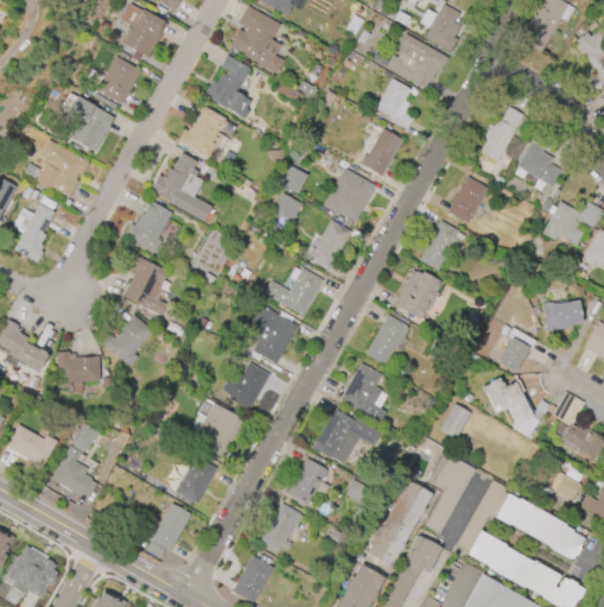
[(179,0),(175,10),(158,0),(179,0)]
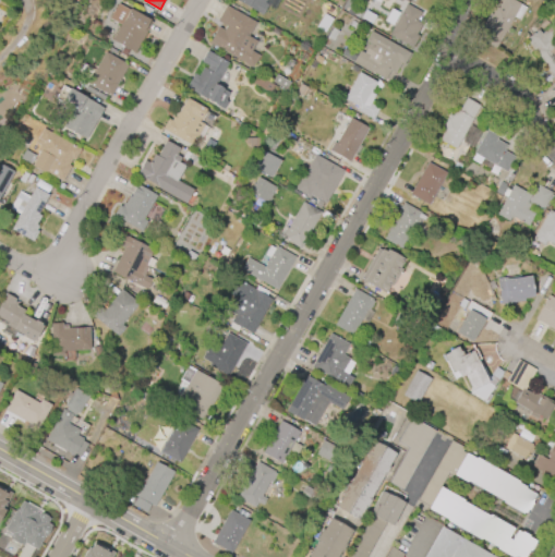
[(264,14),(239,0),(265,0),(265,1),(269,4),(264,14)]
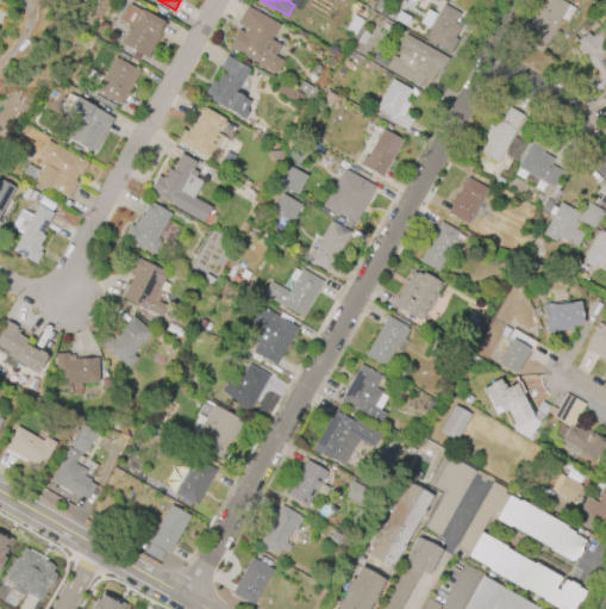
[(566,0),(570,2),(543,53),(522,39),(536,13),(539,14),(544,7),(547,8),(551,0),(566,0)]
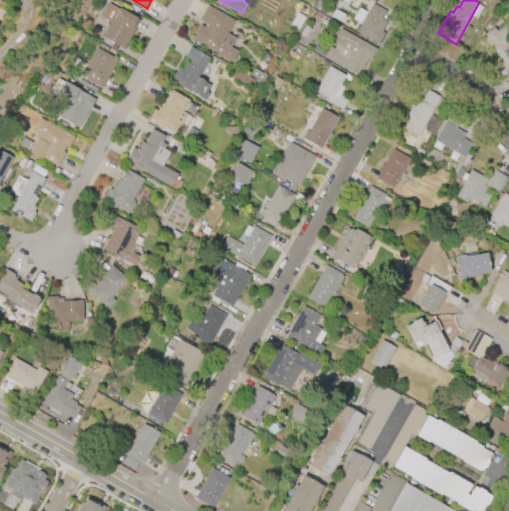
[(141,19),(125,47),(104,36),(112,22),(102,16),(110,2),(120,8),(120,7),(141,19)]
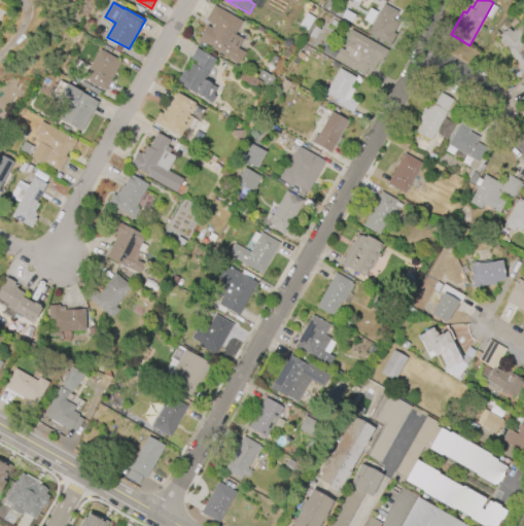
[(391,43),(370,32),(386,2),(400,10),(395,19),(399,21),(394,31),(397,33),(391,43)]
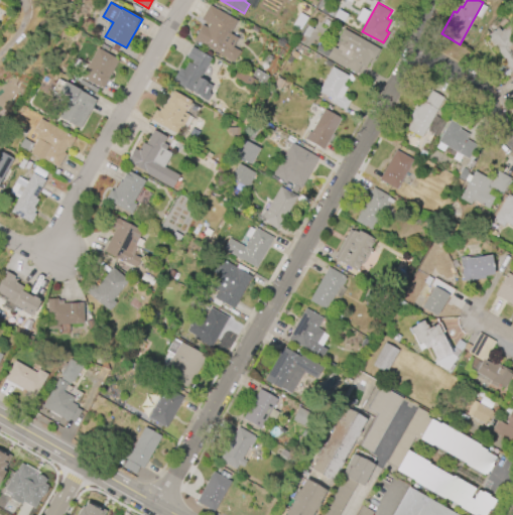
[(210,4),(238,20),(231,32),(239,37),(233,46),(241,50),(235,61),(195,38),(203,24),(208,27),(211,23),(203,18),(210,4)]
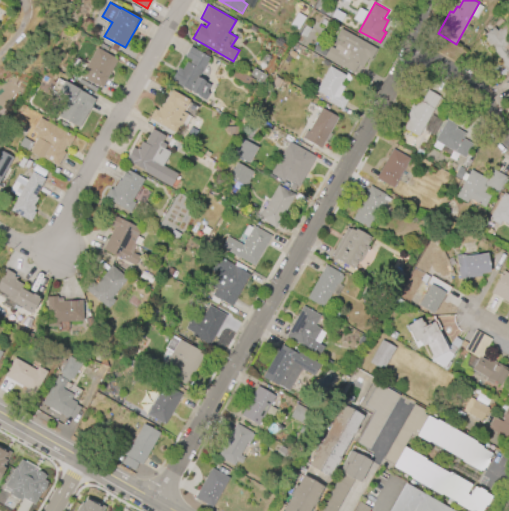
[(508,68),(483,35),(496,26),(499,30),(508,23),(508,68)]
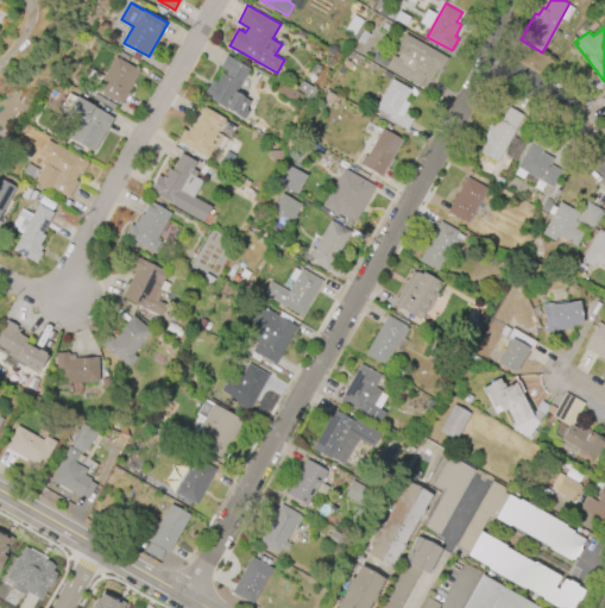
[(359,39),(365,30),(371,33),(365,43),(359,39)]
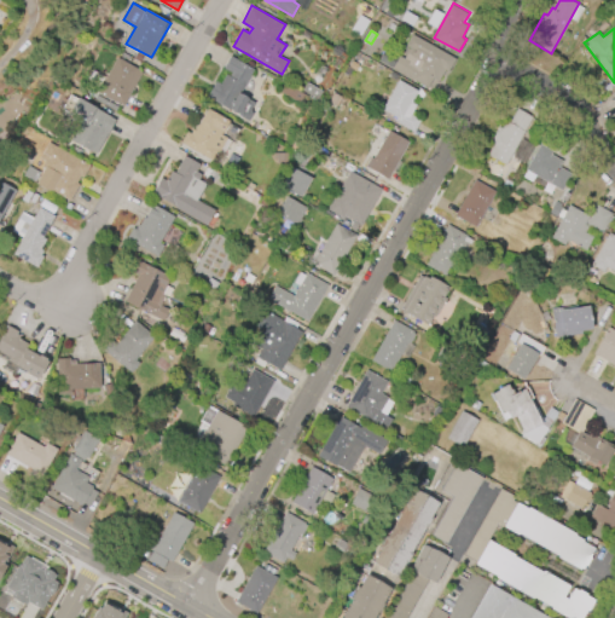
[(412,34),(457,57),(451,70),(446,68),(440,80),(434,78),(428,87),(393,68),(400,55),(406,57),(412,47),(407,45),(412,34)]
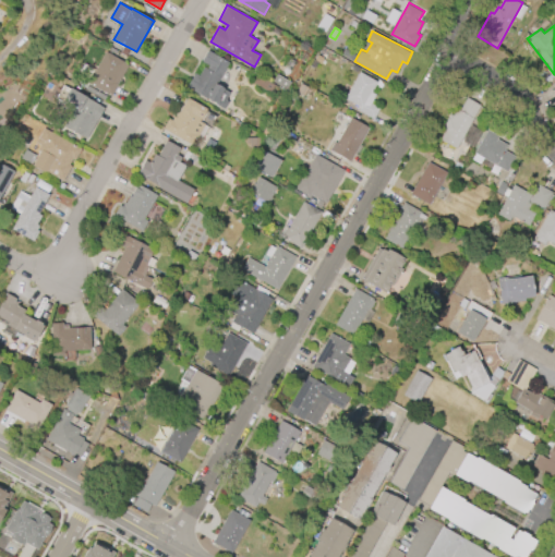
[(209,50),(229,62),(217,83),(231,92),(227,99),(229,101),(226,108),(186,86),(189,82),(190,83),(191,81),(190,81),(192,76),(193,77),(195,72),(201,75),(205,67),(208,69),(210,64),(203,61),(209,50)]
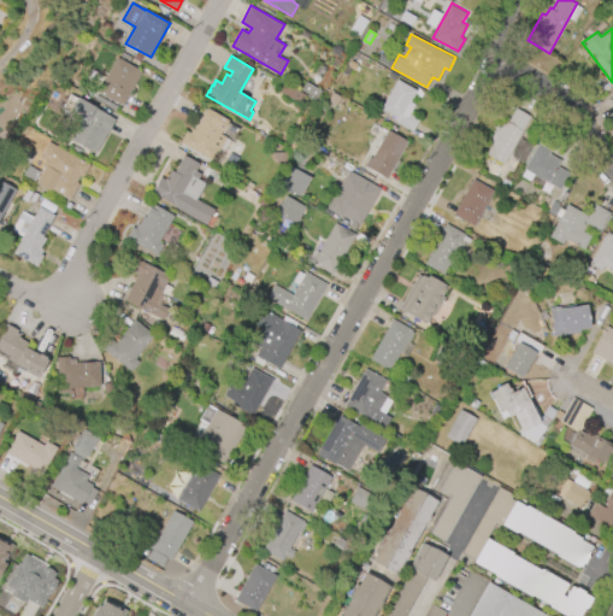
[(143,71),(124,105),(99,91),(118,57),(143,71)]
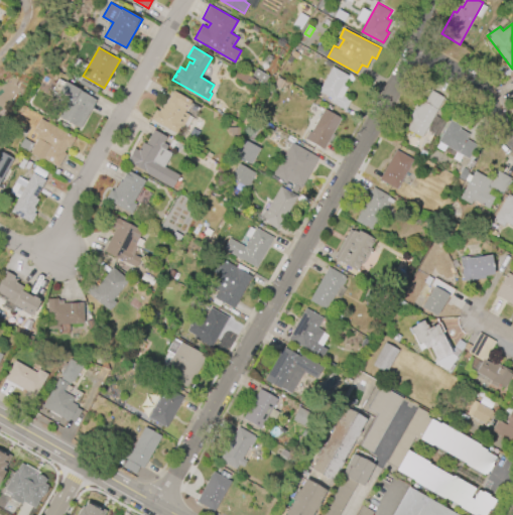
[(319,90),(334,66),(350,75),(344,85),(349,87),(344,95),(353,100),(347,110),(332,102),(334,98),(319,90)]
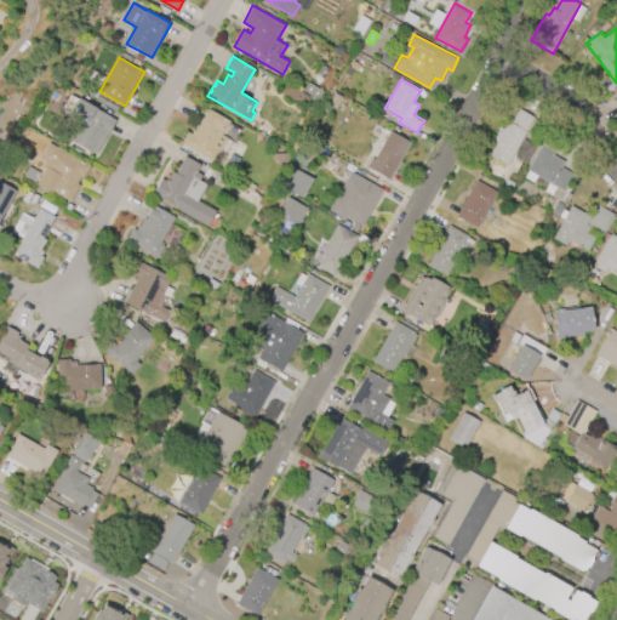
[(309,81),(324,91),(319,100),(304,90),(309,81)]
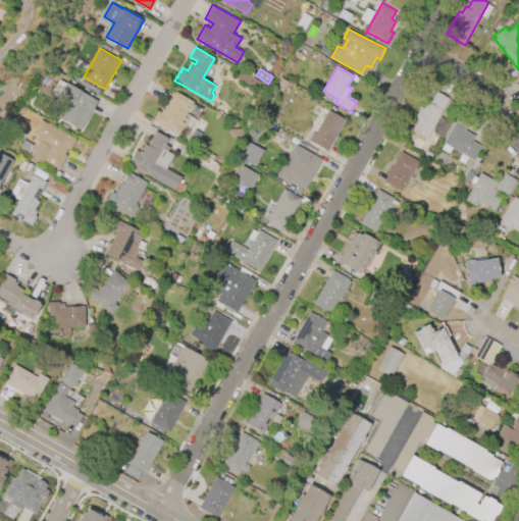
[(241,69),(258,80),(254,86),(238,76),(241,69)]
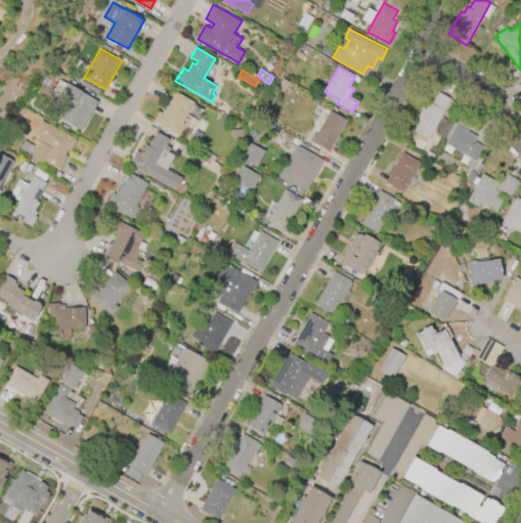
[(99,100),(83,130),(60,118),(69,104),(61,100),(63,97),(59,95),(67,82),(99,100)]
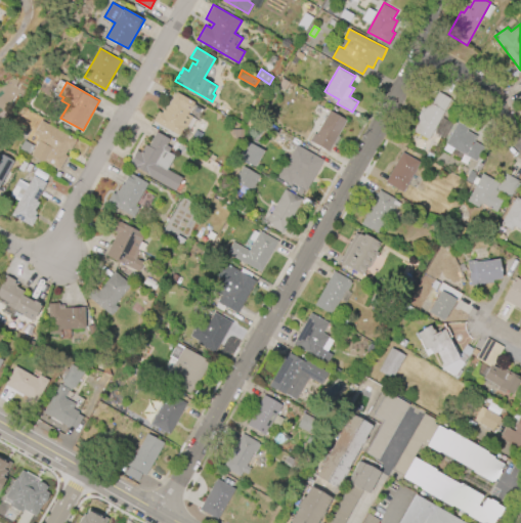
[(176,91),(196,102),(190,112),(189,111),(188,113),(193,116),(187,126),(185,125),(180,135),(154,120),(159,111),(162,113),(164,109),(166,110),(176,91)]
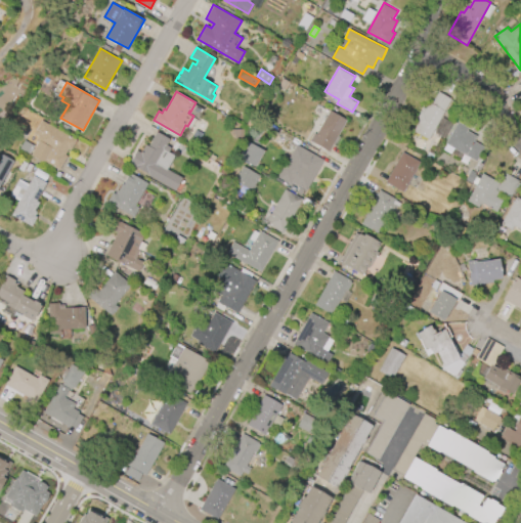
[(451,98),(429,139),(414,130),(417,124),(414,123),(424,105),(427,107),(430,102),(433,103),(439,91),(451,98)]
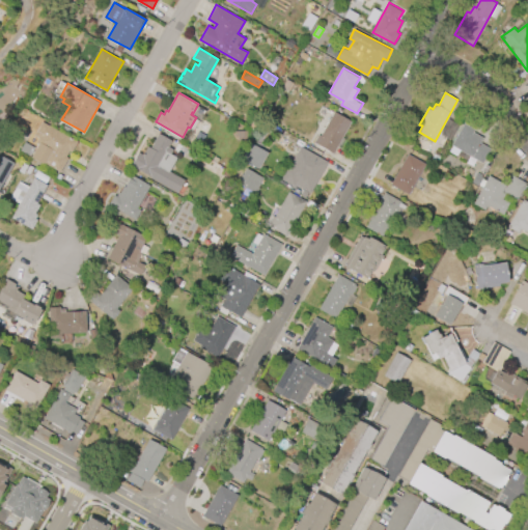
[(353,120),(334,152),(314,142),(320,134),(322,135),(335,111),(353,120)]
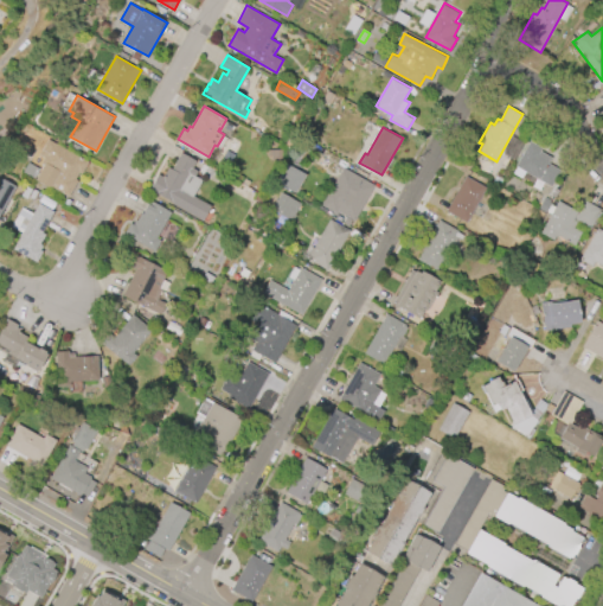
[(49,139),(89,161),(83,173),(79,172),(76,179),(79,180),(70,197),(52,186),(51,189),(36,179),(45,164),(43,163),(46,157),(40,154),(49,139)]
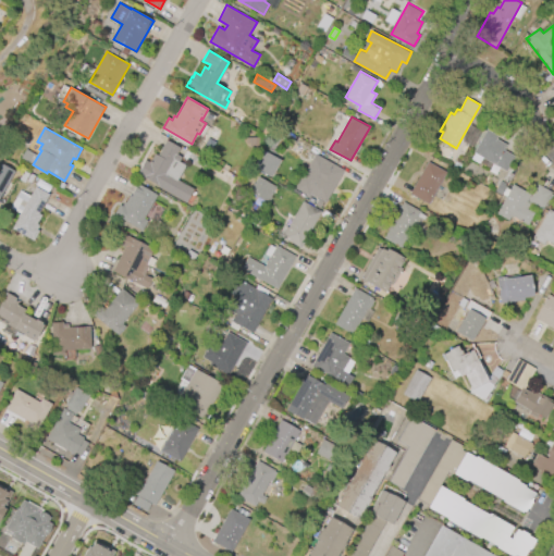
[(507,171),(475,151),(488,128),(500,135),(497,138),(508,144),(505,149),(516,156),(507,171)]
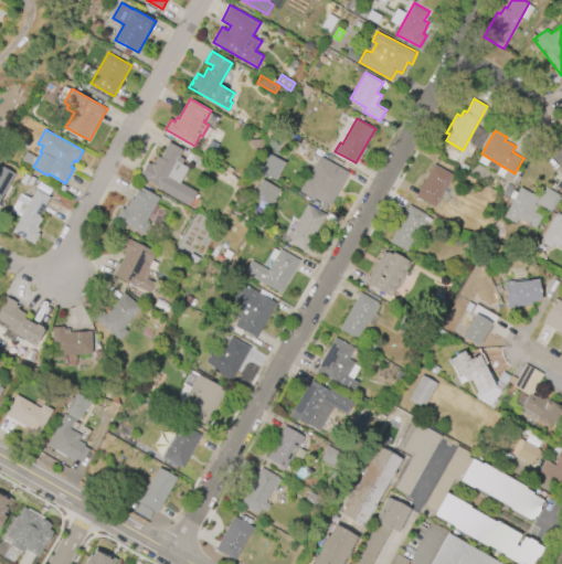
[(264,138),(264,148),(255,149),(254,145),(252,145),(252,139),(264,138)]
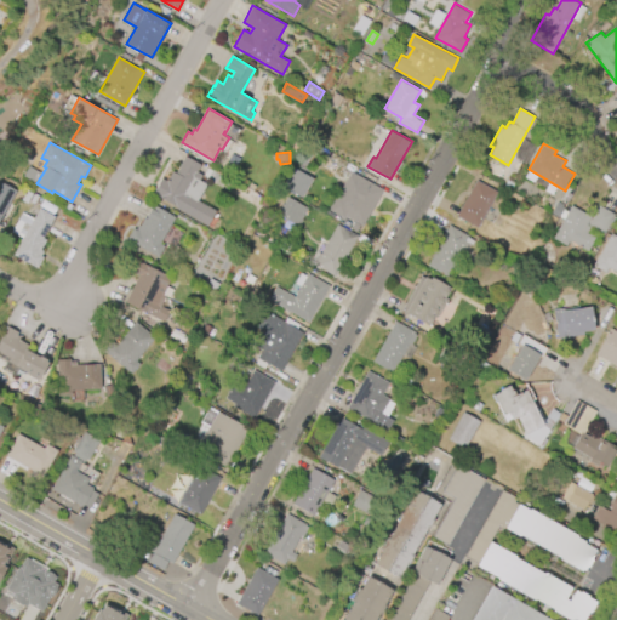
[(209,226),(153,193),(163,177),(167,180),(173,171),(176,172),(186,155),(201,164),(198,171),(203,175),(200,178),(207,183),(199,199),(217,210),(209,226)]
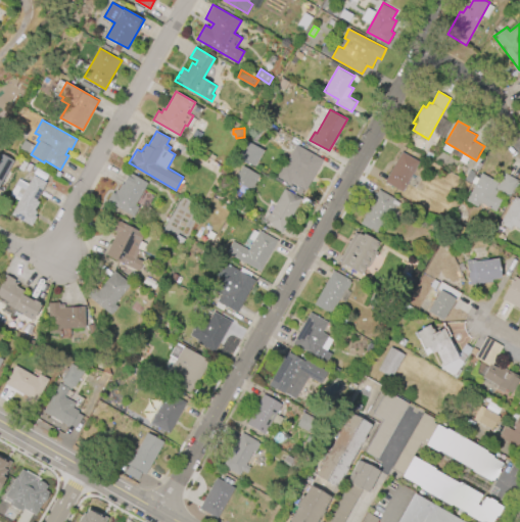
[(265,149),(255,165),(238,155),(247,140),(265,149)]
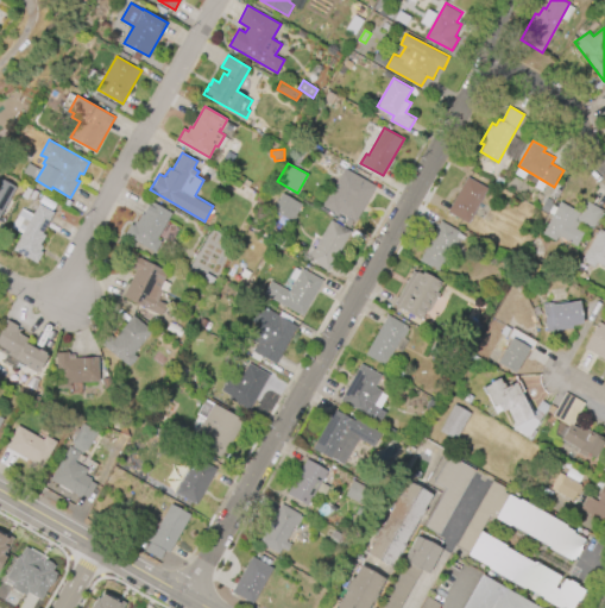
[(377,186),(357,221),(340,212),(339,214),(322,205),(332,188),(333,189),(345,168),(377,186)]
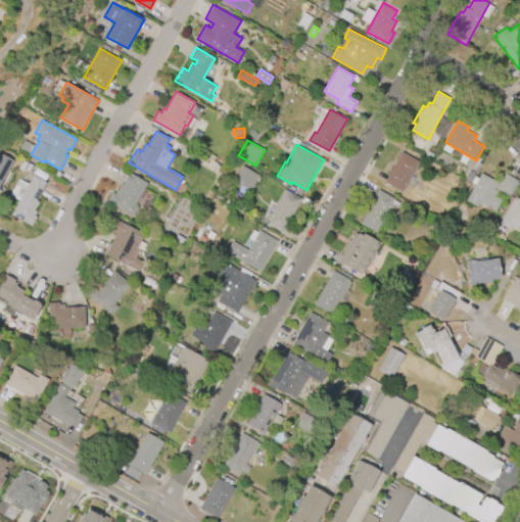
[(0,151),(17,160),(0,192),(0,151)]
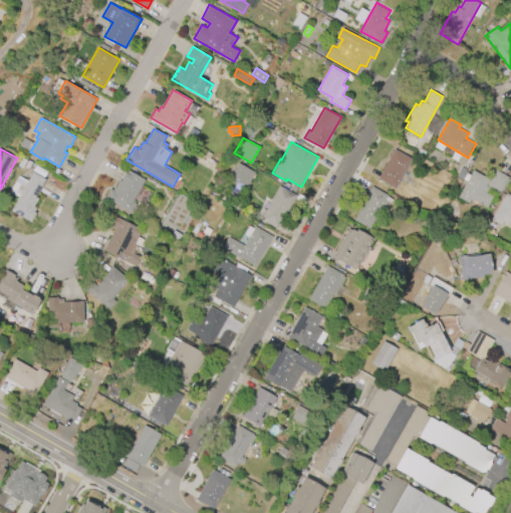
[(378,178),(396,149),(413,159),(396,188),(378,178)]
